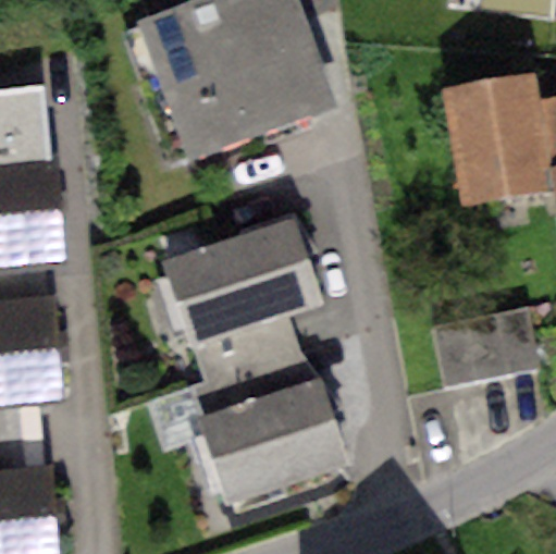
[(194,0),(139,20),(188,156),(337,101),(300,0),(194,0)]
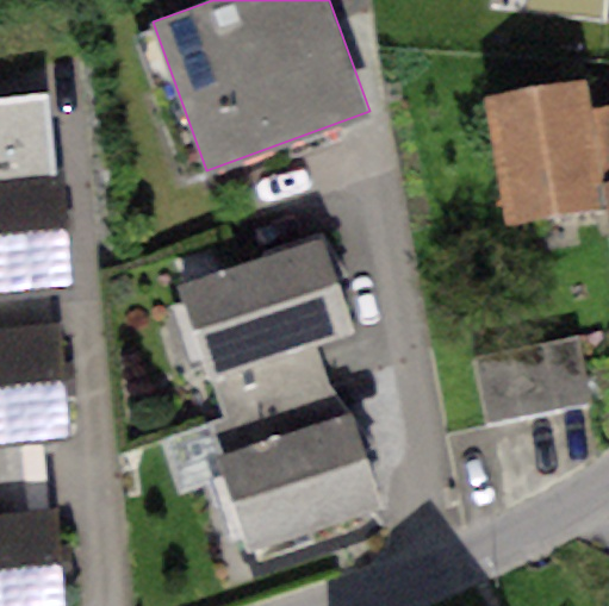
[(586,81),(488,94),(504,223),(602,210),(598,182),(589,106),(586,81)]
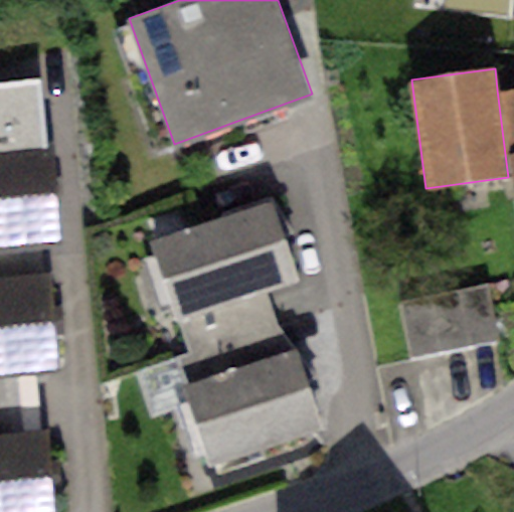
[(0,80),(0,152),(43,148),(38,76),(0,80)]
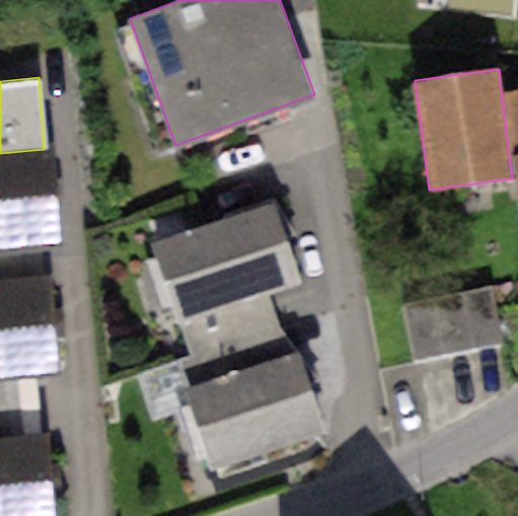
[(517,88),(501,90),(509,155),(514,157),(517,156),(517,88)]
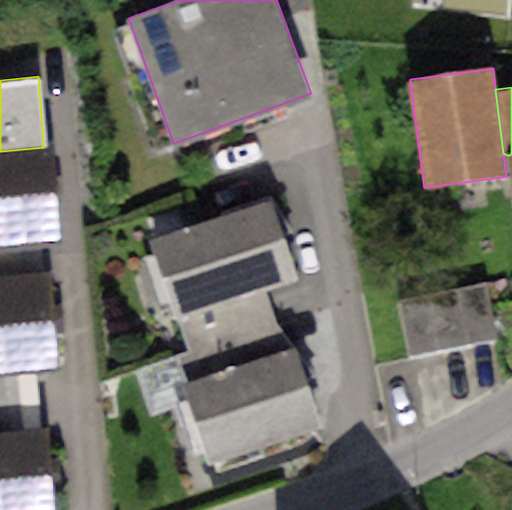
[(0,151),(0,245),(59,239),(50,147),(43,147),(0,151)]
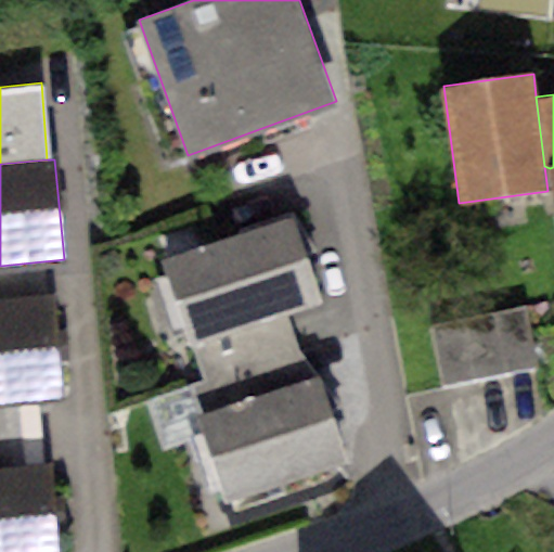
[(294,212),(160,256),(190,342),(286,310),(322,298),(294,212)]
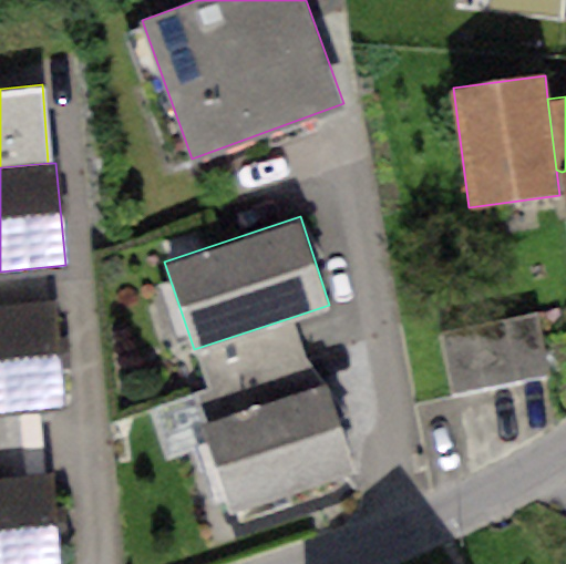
[(57,303),(0,307),(0,408),(20,407),(65,403),(57,303)]
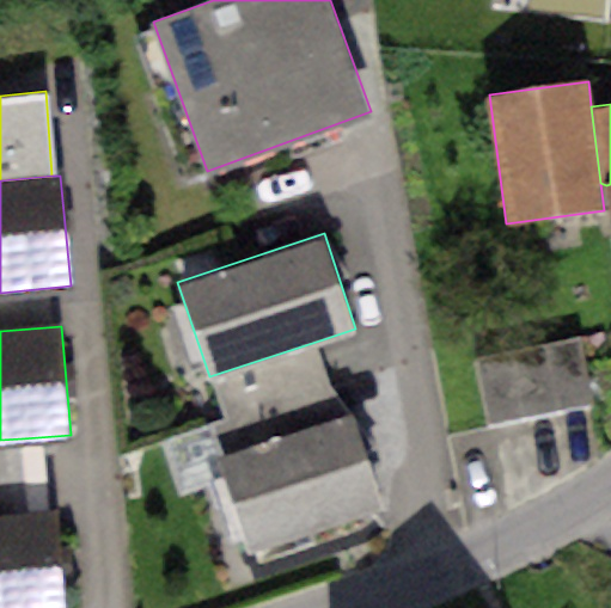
[(579,336),(476,356),(489,422),(592,400),(579,336)]
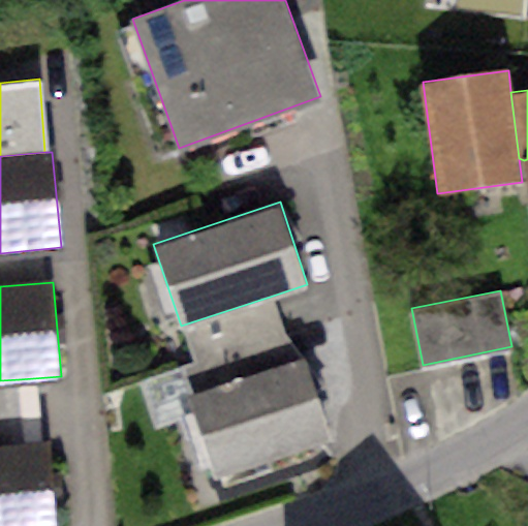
[(273,296),(181,326),(192,362),(284,331),(273,296)]
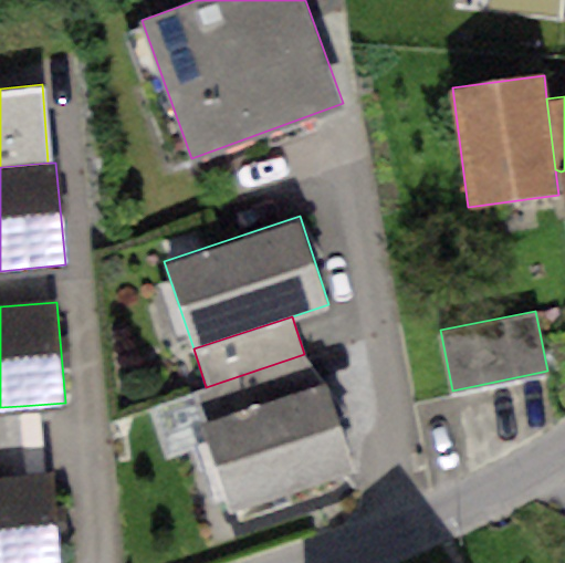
[(315,386),(304,354),(206,387),(190,392),(200,423),(315,386)]
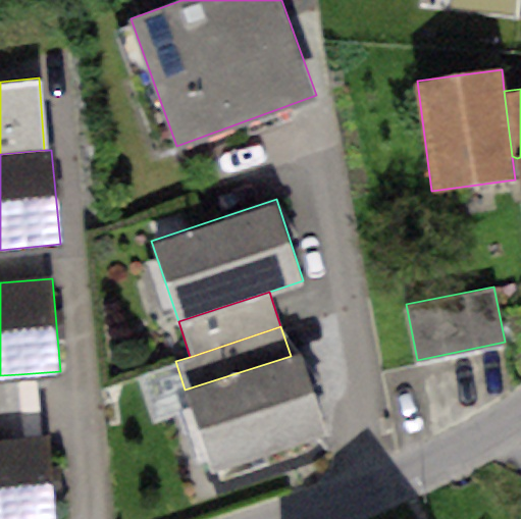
[(291,356),(185,390),(210,470),(326,432),(301,353),(291,356)]
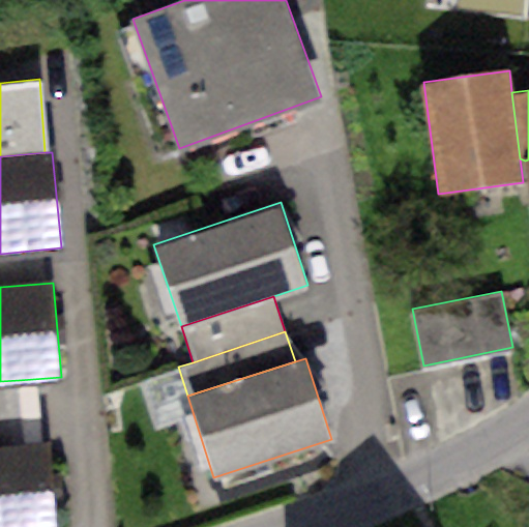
[(19,380),(0,381),(0,448),(25,446),(19,380)]
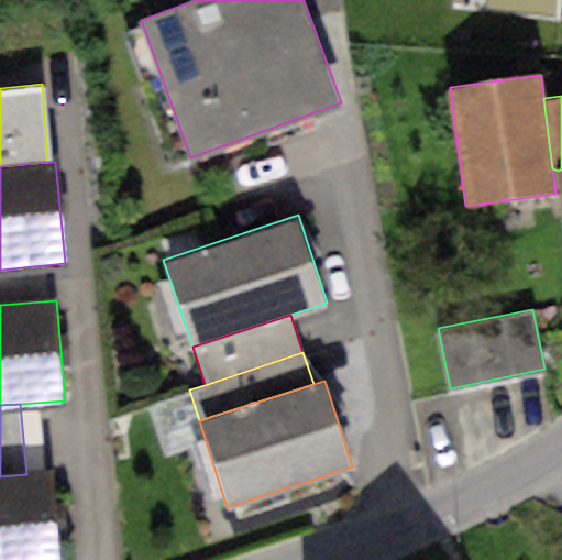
[(0,476),(0,559),(54,559),(47,473),(26,474),(0,476)]
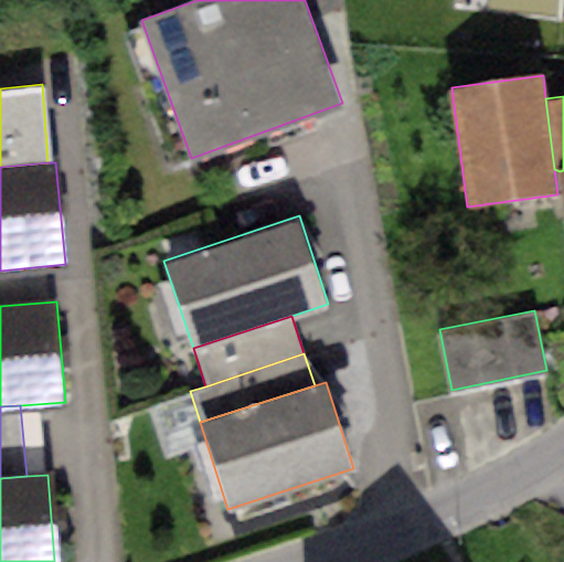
All buildings are outlined.
